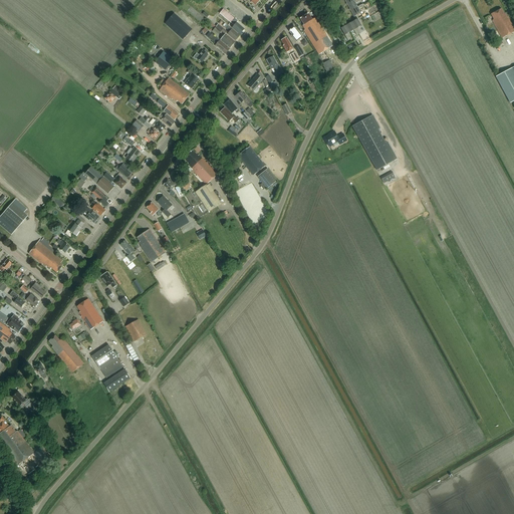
[(359,0),(357,0),(354,2),(347,6),(350,11),(357,7),(355,4),(360,1),(359,0)]
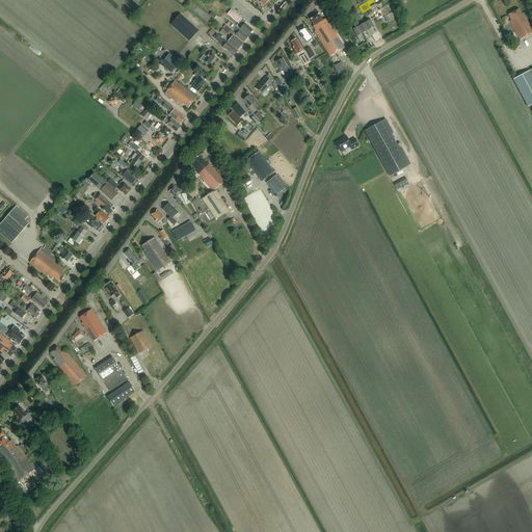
[(370,7),(363,11),(366,18),(373,14),(371,10),(376,7),(375,4),(370,7)]
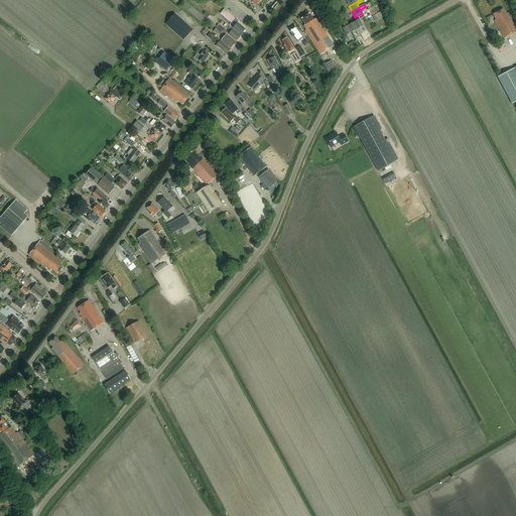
[(233,28),(241,35),(245,30),(237,22),(239,21),(236,18),(236,19),(224,9),(221,14),(232,23),(235,25),(233,28)]
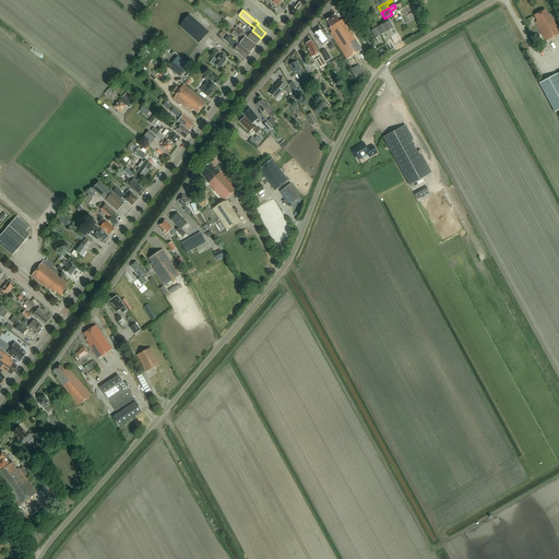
[(537,22),(535,23),(546,43),(558,35),(558,31),(552,19),(551,20),(549,15),(548,16),(545,10),(534,16),(537,22)]
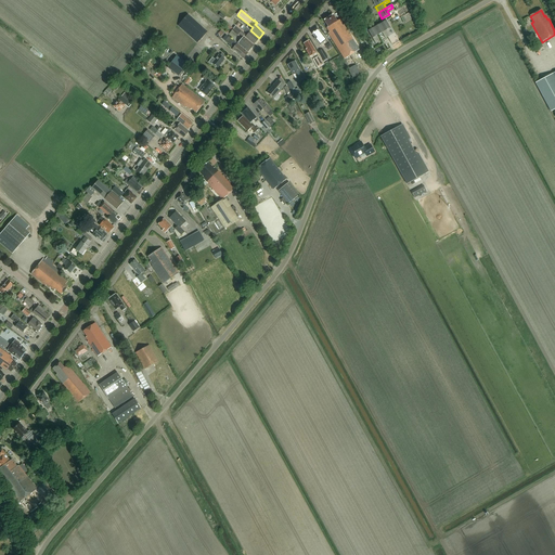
[(197,44),(207,33),(188,15),(178,26),(197,44)]
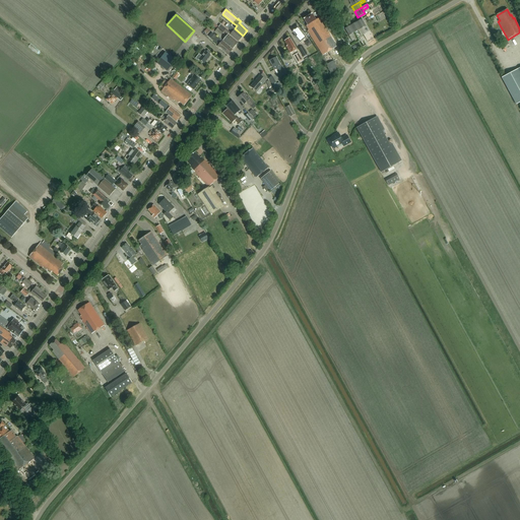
[(323,56),(336,47),(319,18),(316,20),(312,14),(304,19),(308,25),(306,26),(309,30),(307,31),(323,56)]
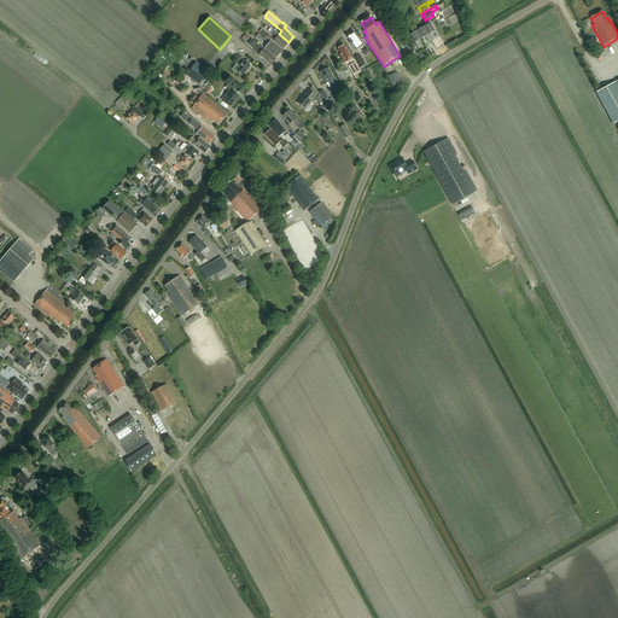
[(430,23),(424,27),(431,41),(435,40),(431,34),(435,31),(430,23)]
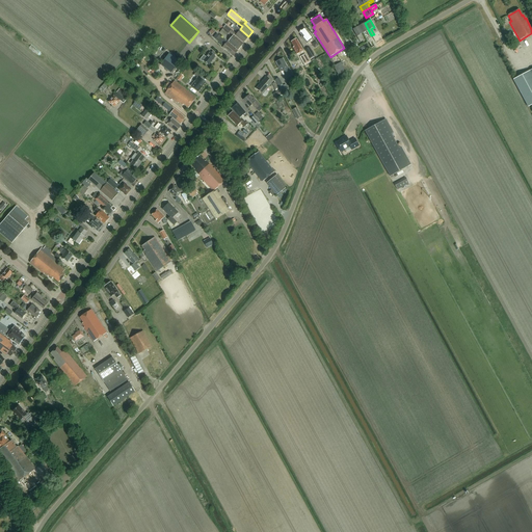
[(365,23),(358,26),(363,33),(366,31),(369,36),(371,35),(365,23)]
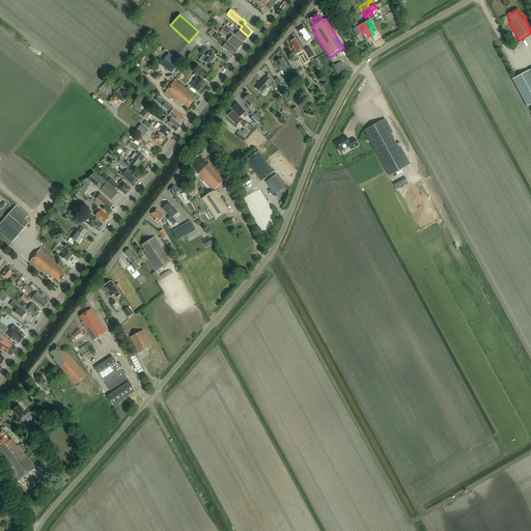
[(232,35),(234,33),(225,26),(223,28),(229,32),(232,35)]
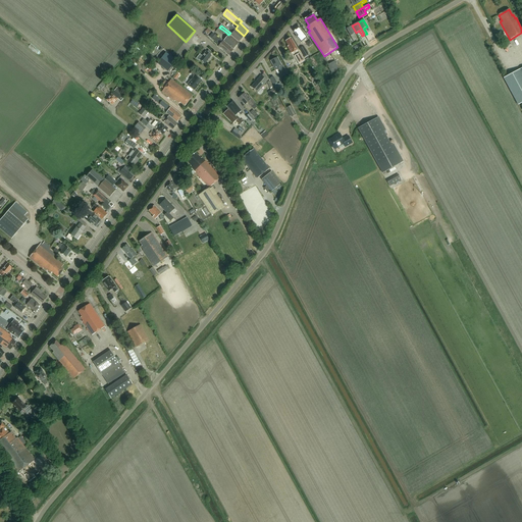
[(352,25),(347,29),(353,41),(356,40),(353,35),(356,33),(352,25)]
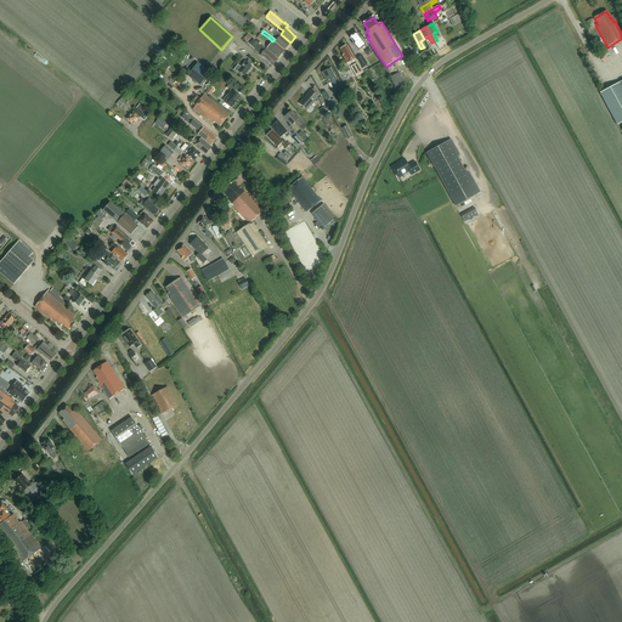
[(276,41),(284,50),(289,44),(277,32),(273,35),(278,39),(276,41)]
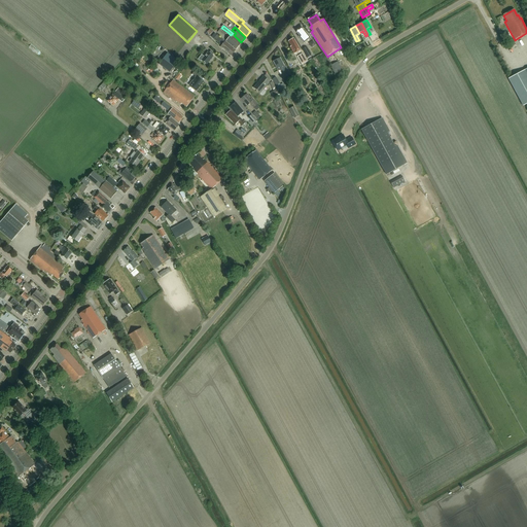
[(304,43),(310,38),(302,28),(297,31),(296,32),(300,36),(299,37),(304,43)]
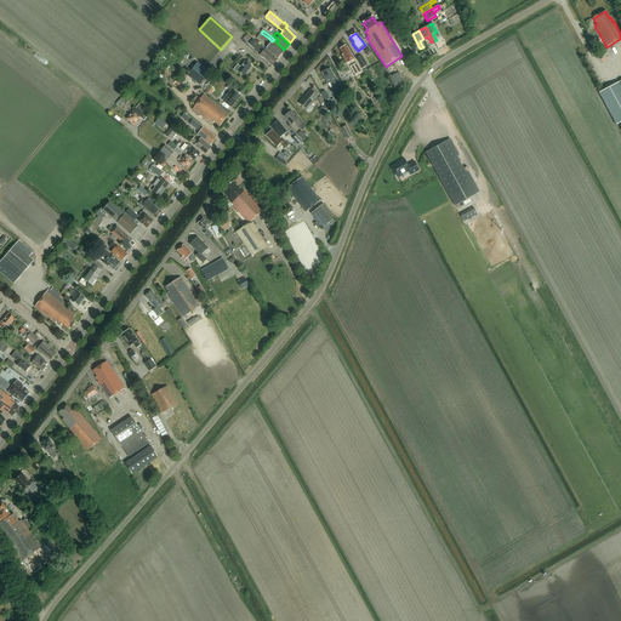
[(267,49),(278,58),(284,52),(272,41),(267,49)]
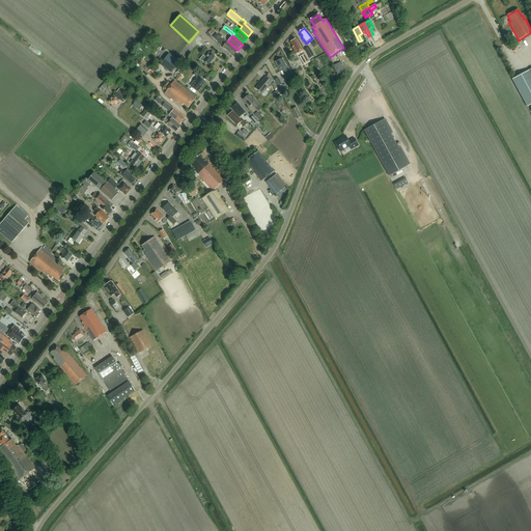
[(238,51),(219,36),(216,39),(223,47),(229,52),(228,52),(232,56),(233,56),(238,51)]
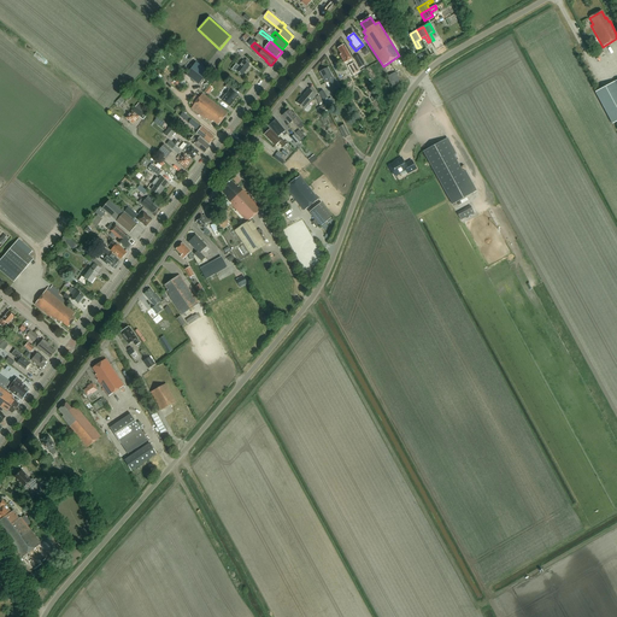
[(345,64),(352,59),(344,46),(342,45),(340,46),(340,48),(338,50),(341,54),(340,56),(345,64)]
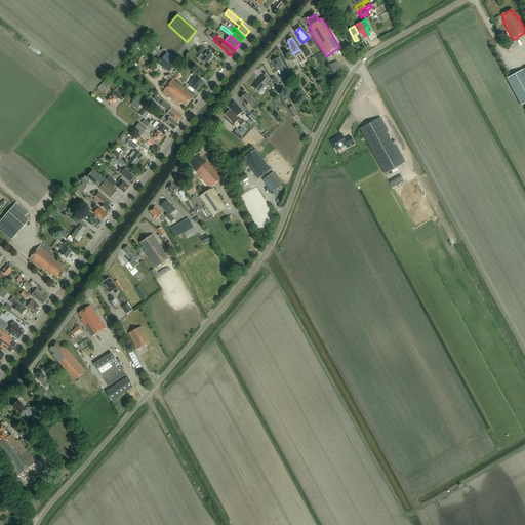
[(301,49),(307,57),(311,55),(306,46),(301,49)]
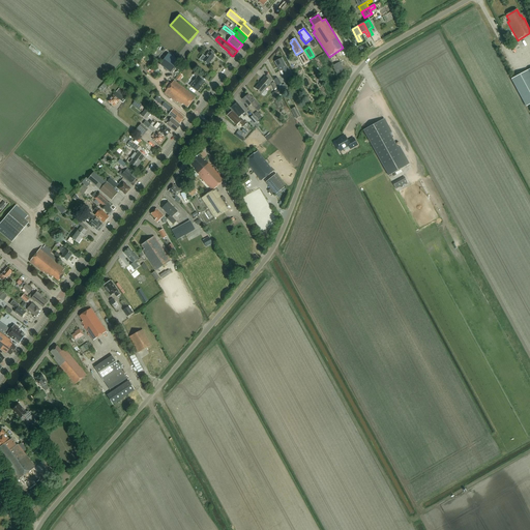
[(203,61),(207,65),(214,57),(213,56),(215,54),(212,52),(210,53),(209,53),(205,57),(203,55),(199,60),(202,62),(203,61)]
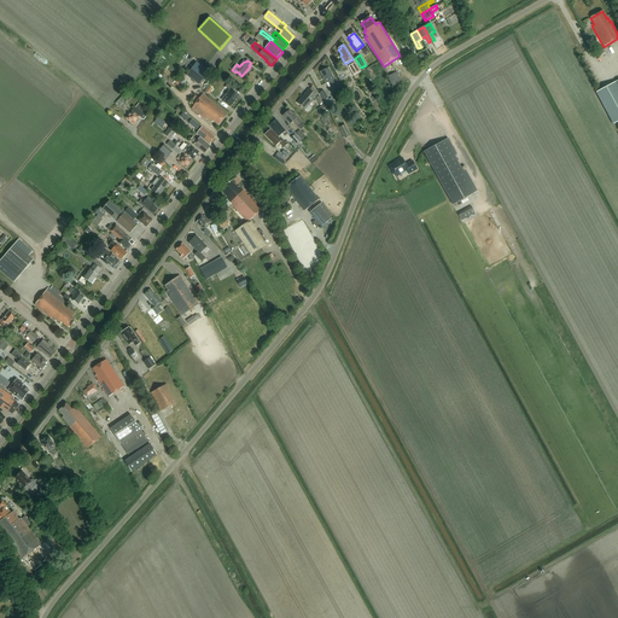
[(349,66),(354,76),(360,73),(355,63),(349,66)]
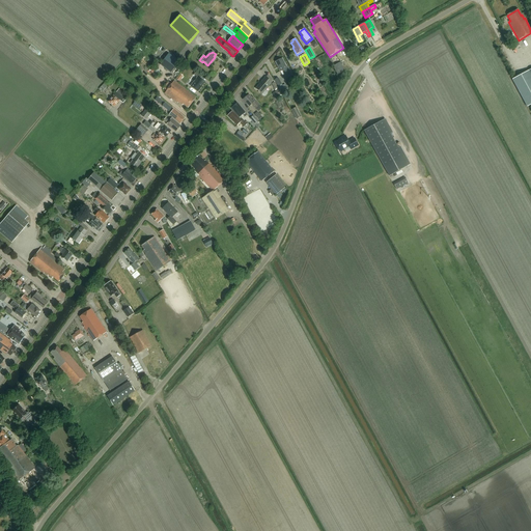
[(172,56),(168,62),(176,68),(180,63),(172,56)]
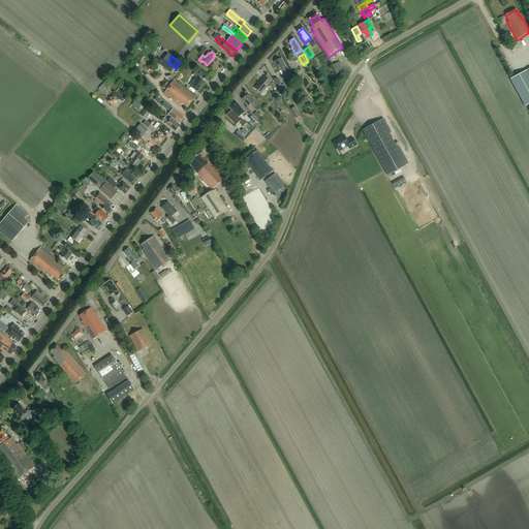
[(283,75),(289,72),(286,67),(285,68),(281,59),(274,62),(279,71),(281,70),(283,75)]
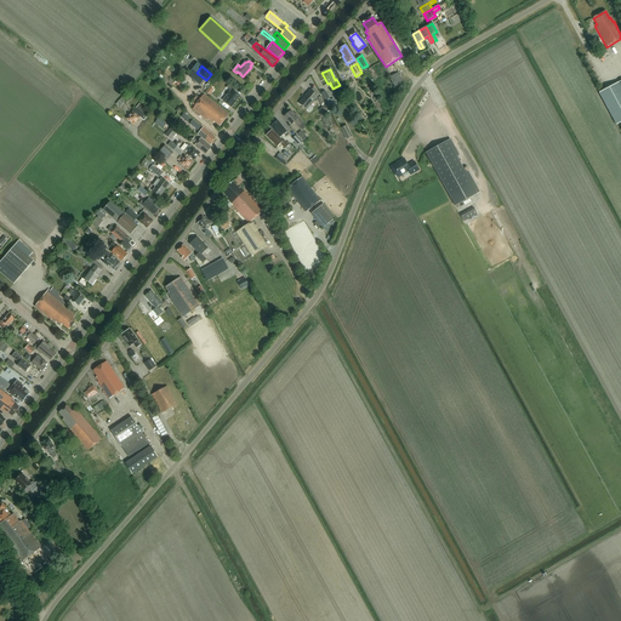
[(398,74),(389,78),(394,87),(403,84),(398,74)]
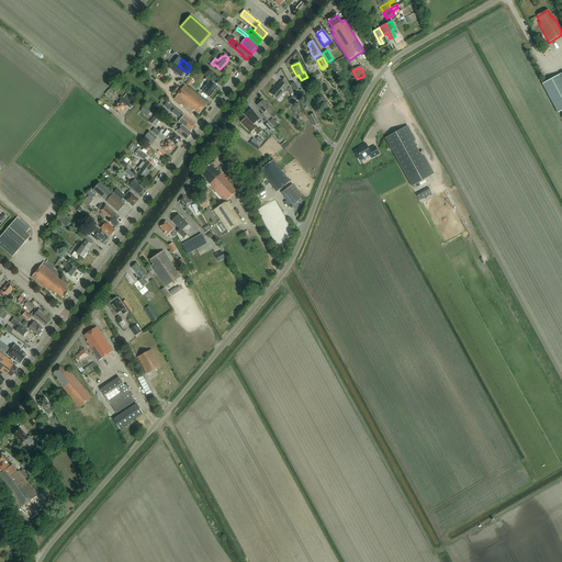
[(165,71),(159,76),(164,80),(169,76),(165,71)]
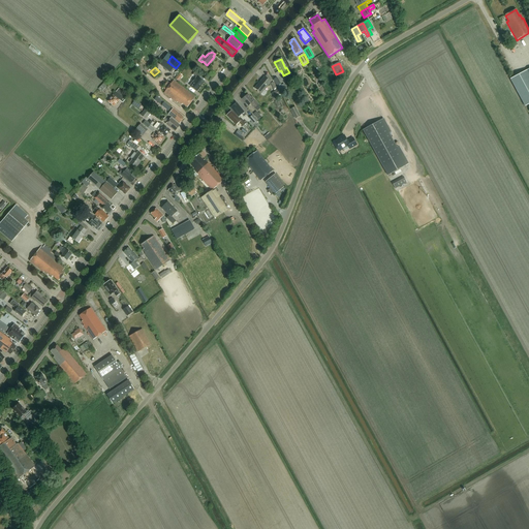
[(525,106),(528,103),(528,73),(527,70),(509,80),(525,106)]
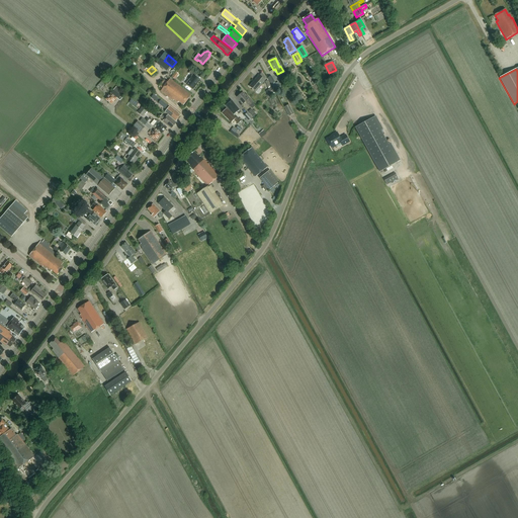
[(186,84),(193,90),(200,81),(195,77),(197,75),(191,70),(189,73),(192,76),(186,84)]
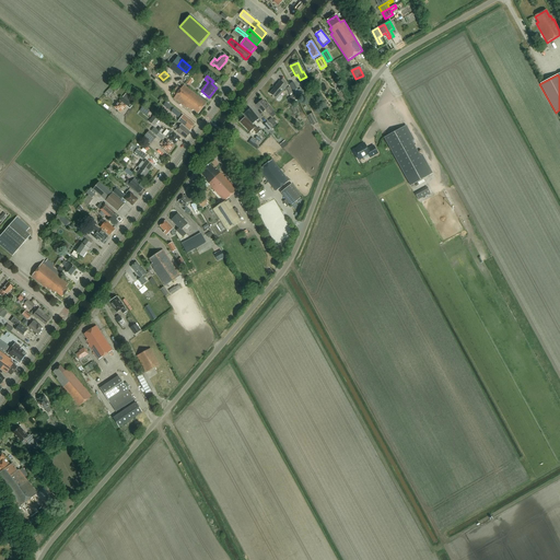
[(280,95),(287,88),(280,81),(269,94),(279,102),(282,97),(280,95)]
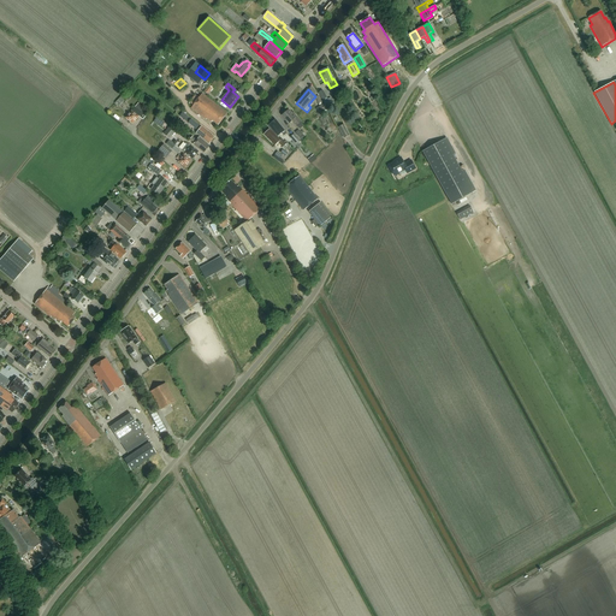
[(327,98),(323,90),(319,93),(323,100),(325,106),(333,102),(331,98),(327,99),(327,98)]
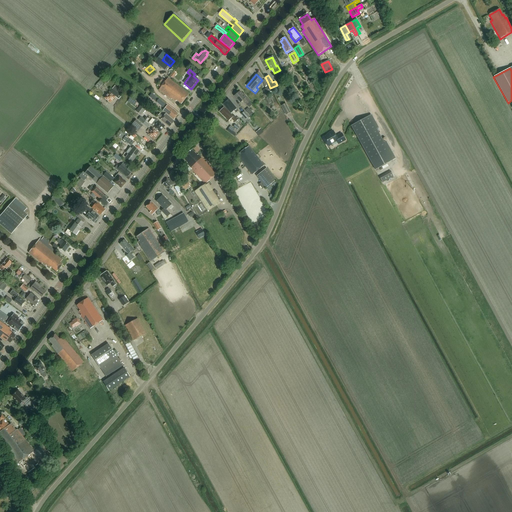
[(176,100),(181,104),(189,94),(168,77),(158,89),(171,100),(172,99),(175,102),(176,100)]
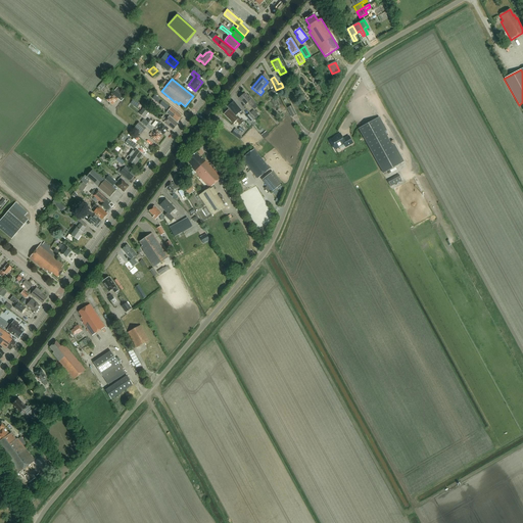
[(106,100),(112,105),(117,99),(122,102),(125,97),(117,91),(115,92),(114,91),(111,94),(106,100)]
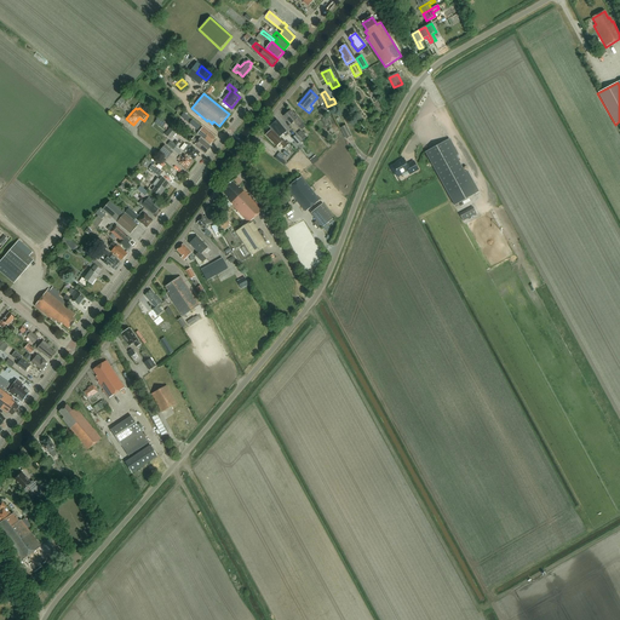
[(305,127),(302,124),(303,122),(296,114),(294,115),(291,110),(283,116),(291,125),(294,122),(298,127),(302,131),(305,127)]
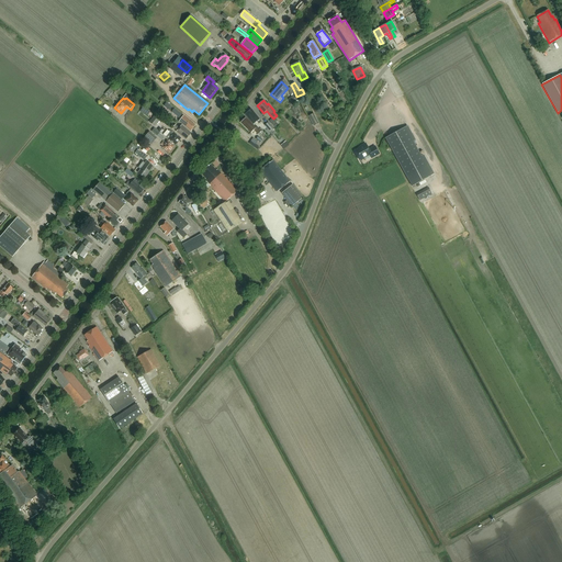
[(175,109),(171,112),(179,119),(182,115),(175,109)]
